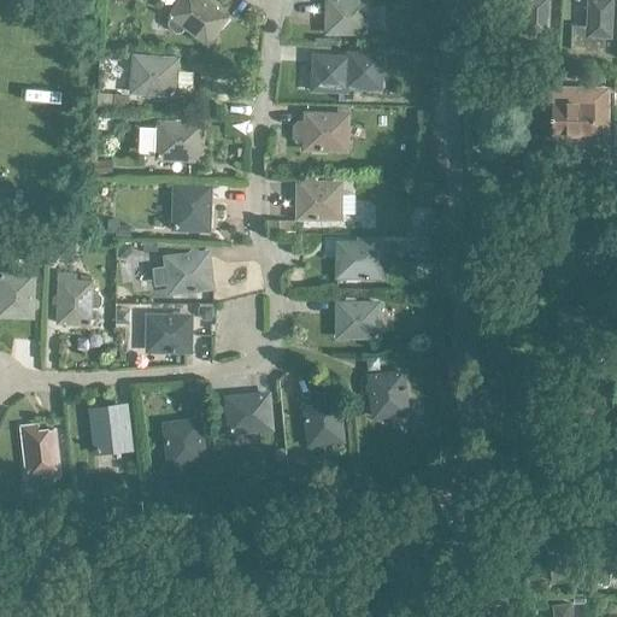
[(178,3),(168,17),(171,18),(168,22),(169,28),(177,34),(182,34),(186,29),(197,37),(200,33),(212,41),(228,18),(203,0),(192,0),(186,9),(178,3)]
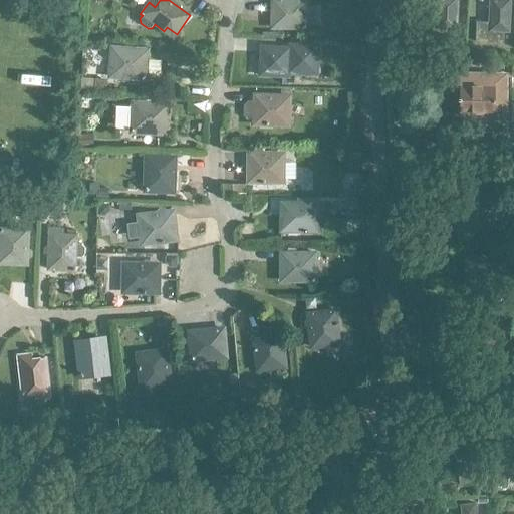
[(271,0),(271,29),(307,29),(307,23),(322,23),(323,4),(307,4),(307,0),(271,0)]
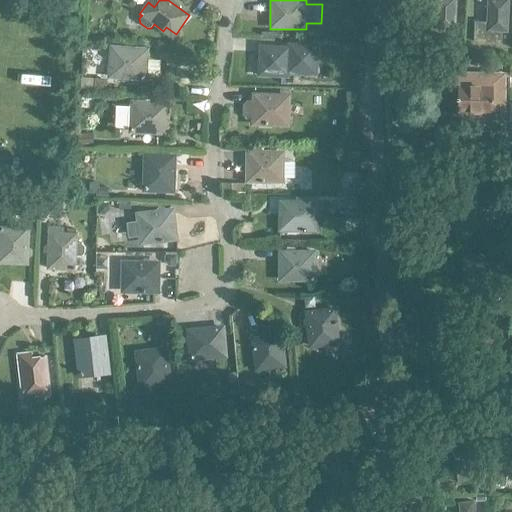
[(456,31),(456,0),(435,0),(435,21),(422,20),(422,41),(449,42),(450,31),(456,31)]
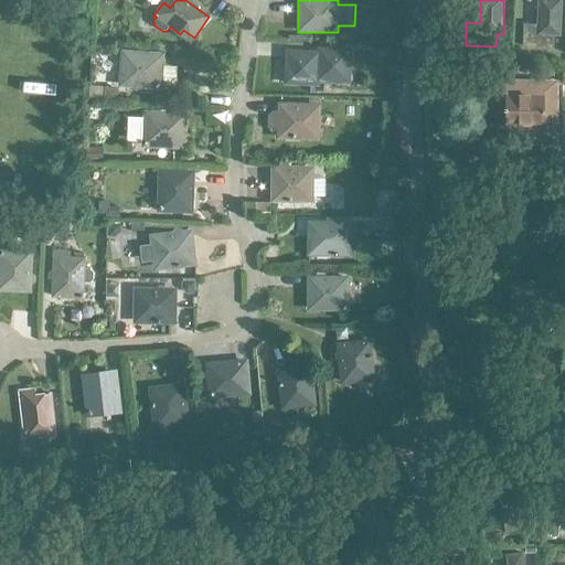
[(537,0),(537,25),(523,24),(523,48),(554,49),(554,36),(561,38),(561,0),(537,0)]
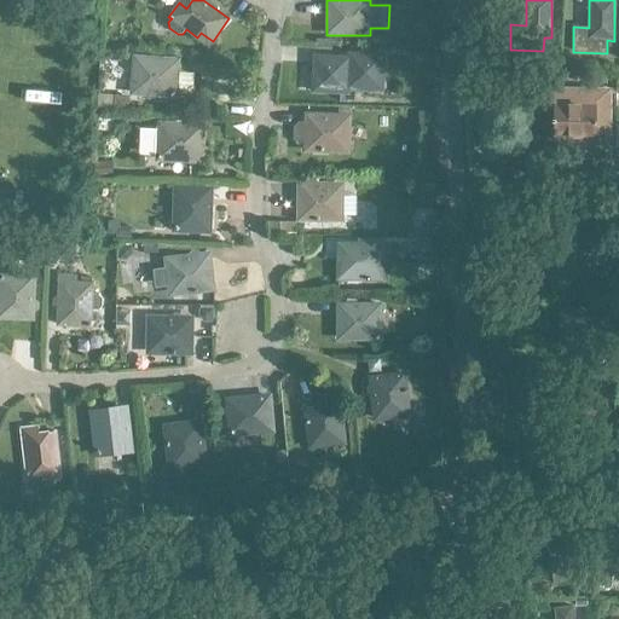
[(314,56),(312,91),(347,93),(348,90),(382,91),(383,56),(348,55),(348,58),(314,56)]
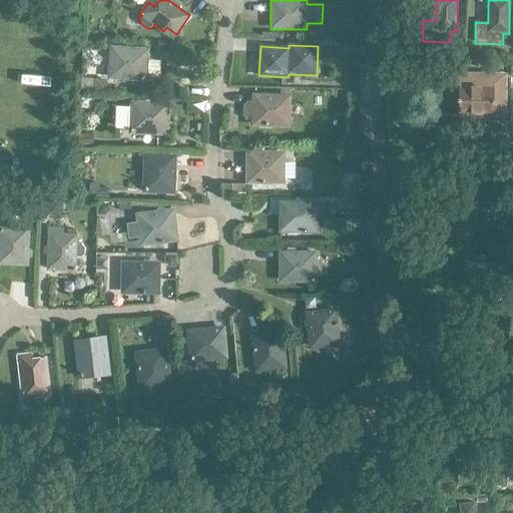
[(111,47),(109,77),(145,79),(147,50),(111,47)]
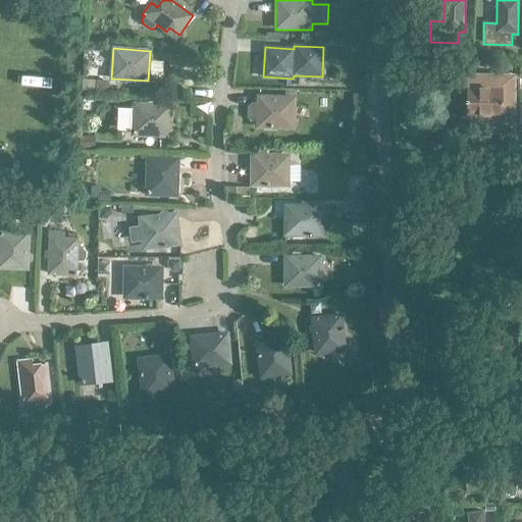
[(467,74),(467,120),(468,120),(487,119),(501,119),(501,124),(520,124),(520,75),(515,75),(515,73),(467,74)]
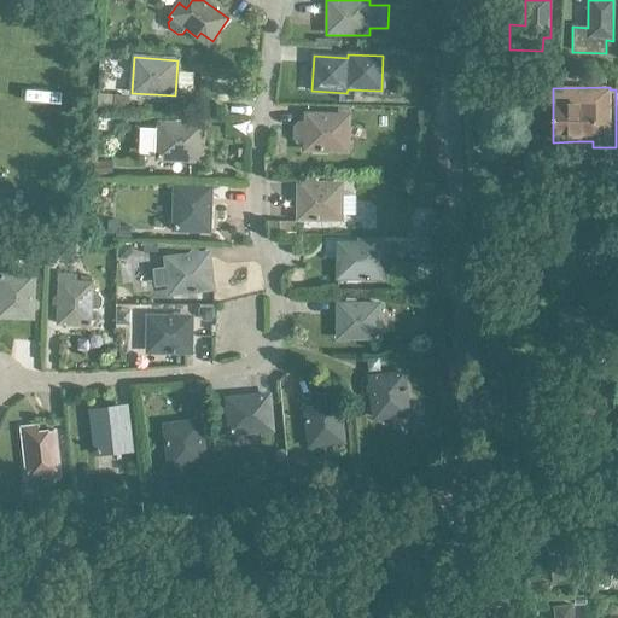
[(180,91),(180,112),(196,112),(196,91),(180,91)]
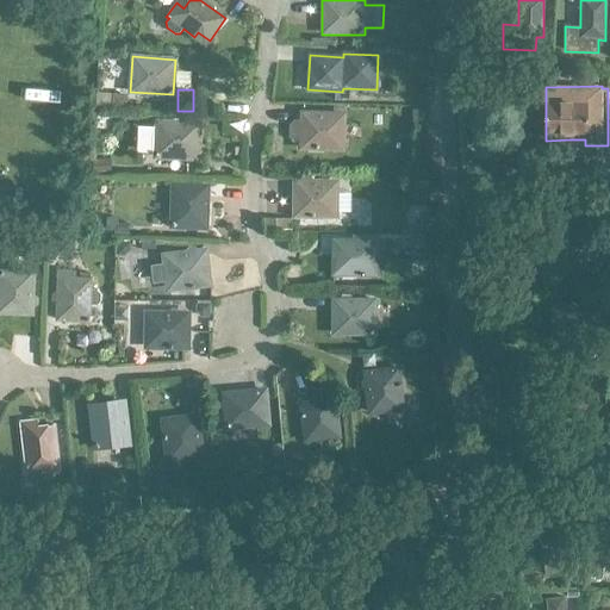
[(105,106),(128,107),(128,93),(105,93),(105,106)]
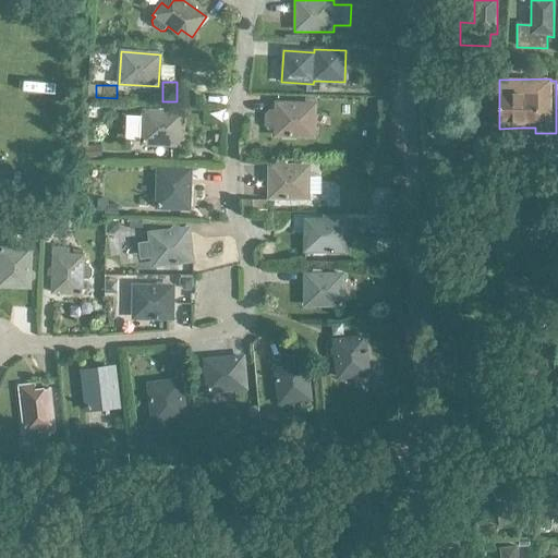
[(266,112),(266,123),(269,128),(275,128),(275,136),(314,137),(315,105),(276,102),(276,108),(270,108),(266,112)]
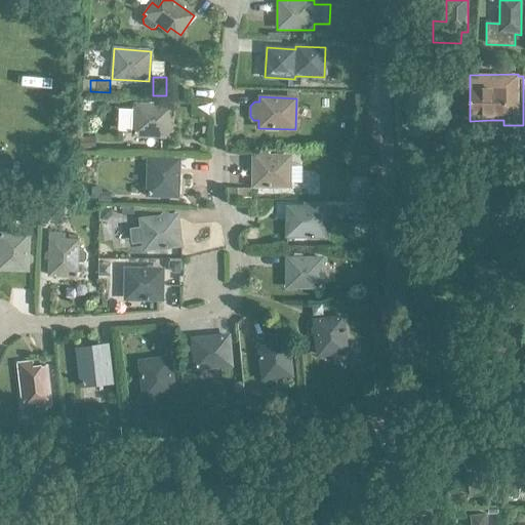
[(134,105),(133,135),(170,136),(172,107),(134,105)]
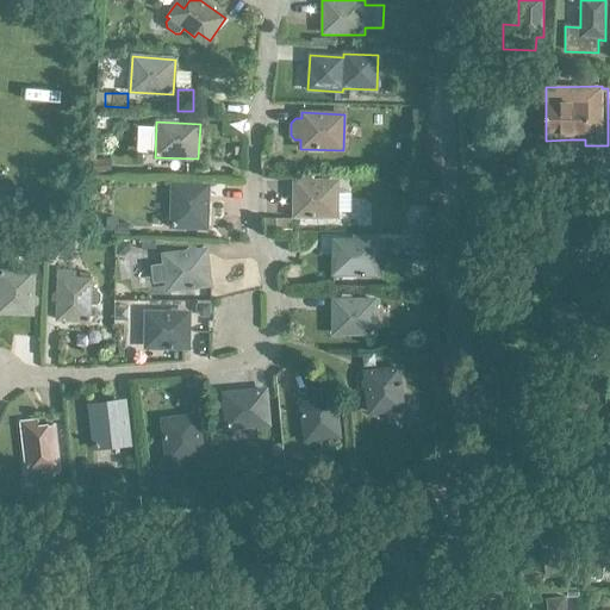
[(294,180),(293,217),(338,217),(338,180),(294,180)]
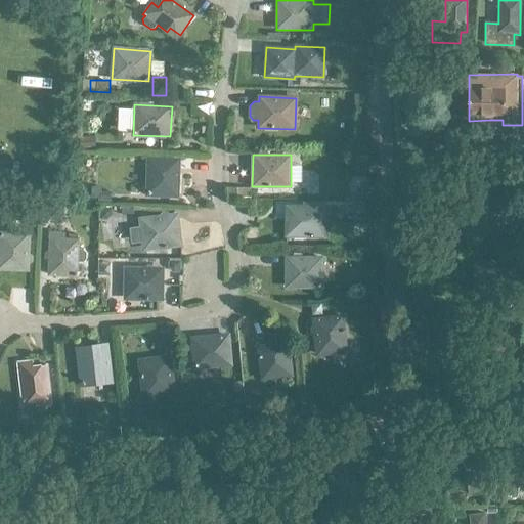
[(148,158),(146,194),(177,197),(179,159),(148,158)]
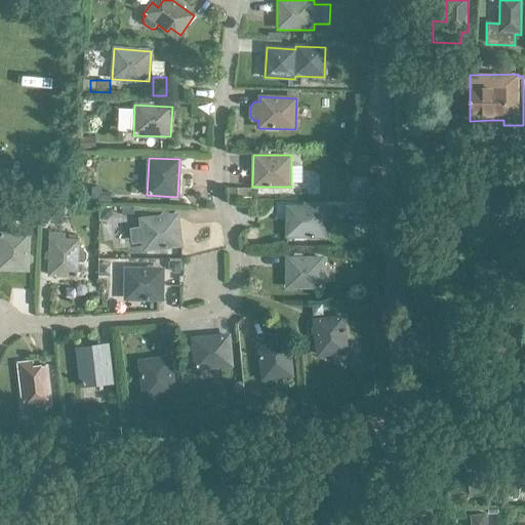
[(244,188),(235,188),(235,197),(244,197),(244,188)]
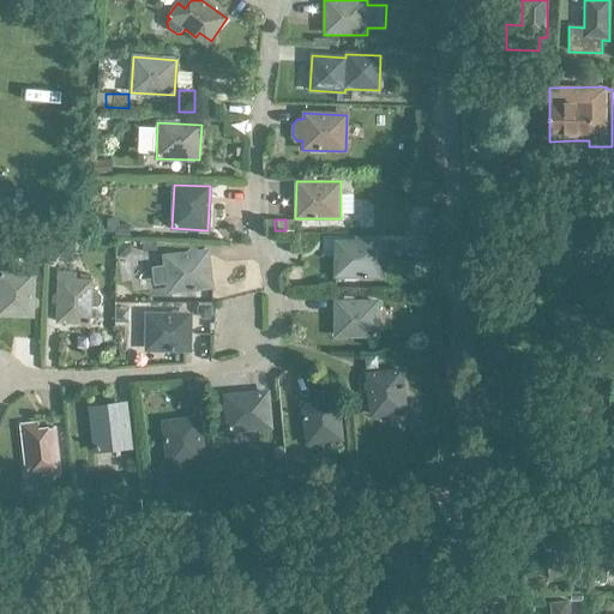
[(120,223),(119,233),(131,233),(132,223),(120,223)]
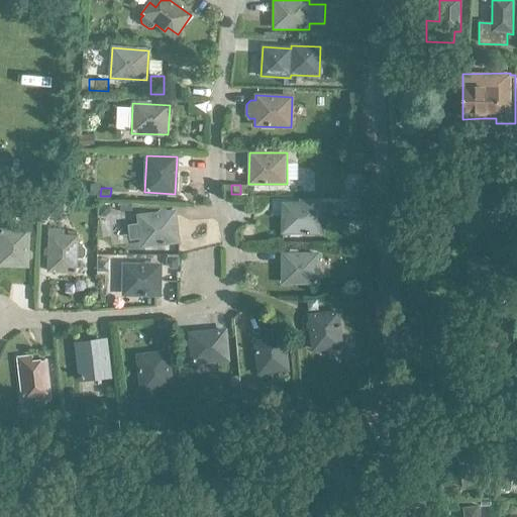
[(38,195),(26,195),(26,207),(38,208),(38,195)]
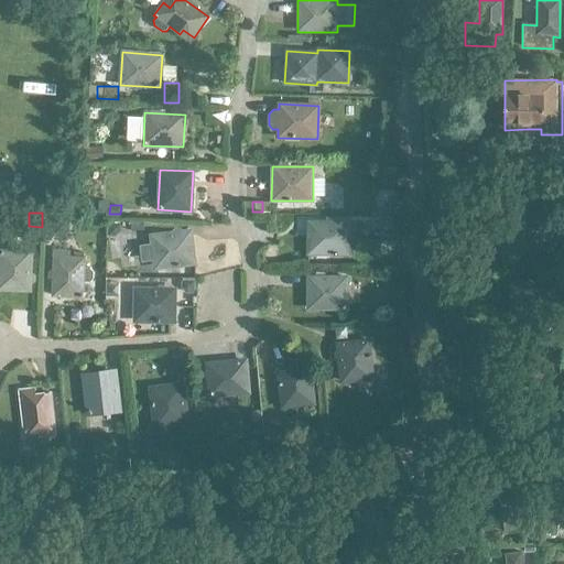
[(69,213),(44,213),(44,234),(69,235),(69,213)]
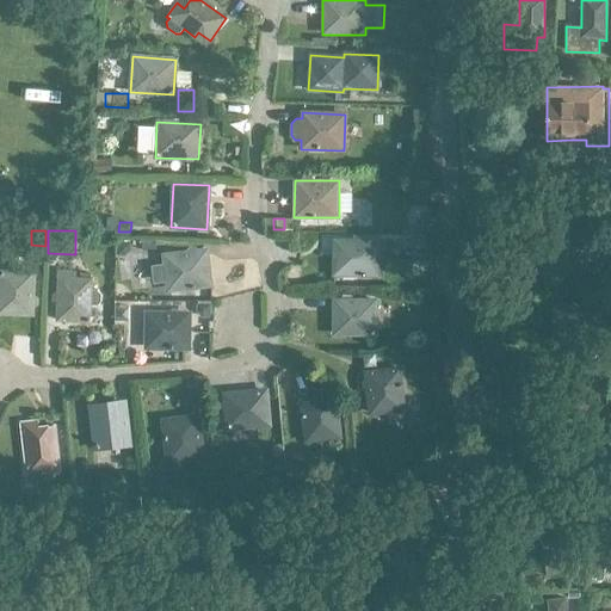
[(418,234),(418,248),(430,248),(430,234),(418,234)]
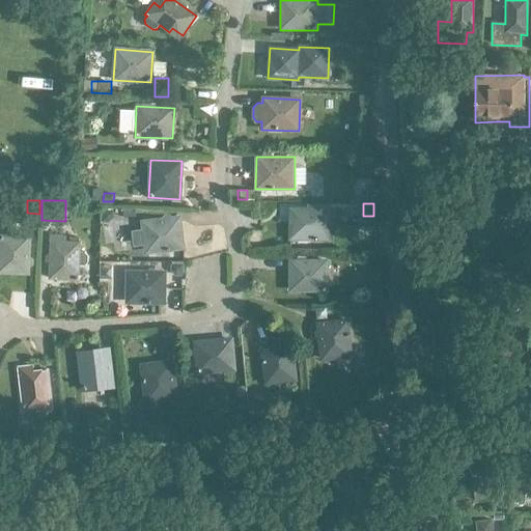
[(289,223),(289,240),(328,240),(328,224),(333,224),(333,208),(298,208),(298,224),(289,223)]
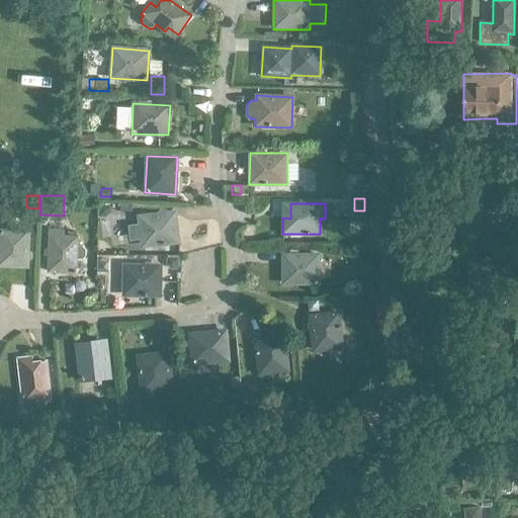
[(111,211),(111,205),(100,205),(100,217),(106,217),(111,211)]
